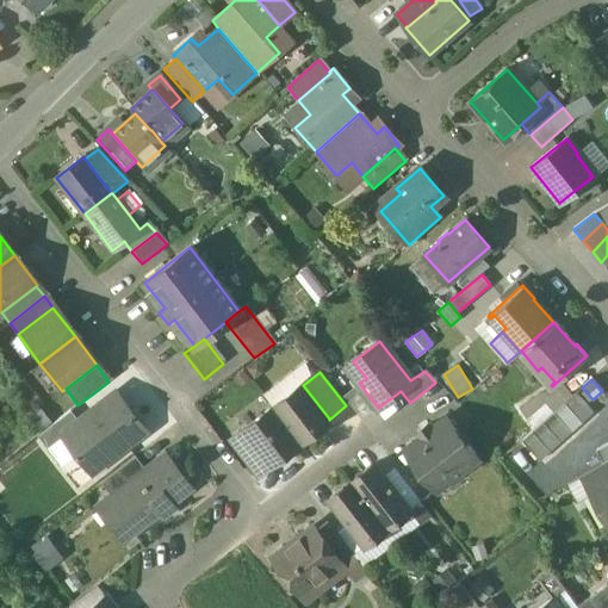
[(302,384),(271,407),(299,442),(329,419),(303,385),(302,384)]
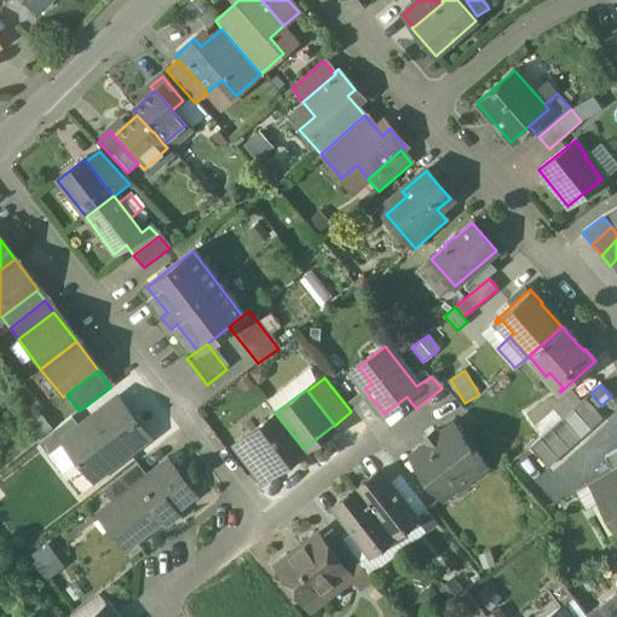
[(600,420),(583,399),(529,448),(547,468),(600,420)]
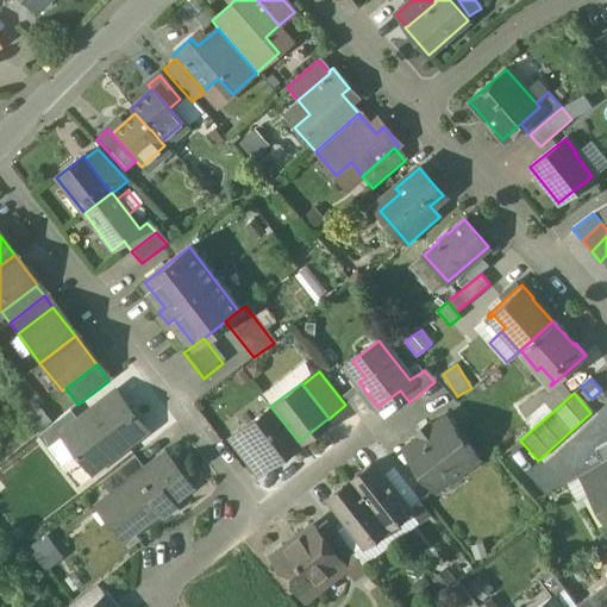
[(77,421),(61,435),(75,452),(73,454),(76,457),(82,454),(93,468),(141,431),(133,420),(135,418),(133,415),(126,405),(123,405),(120,405),(113,394),(77,421)]
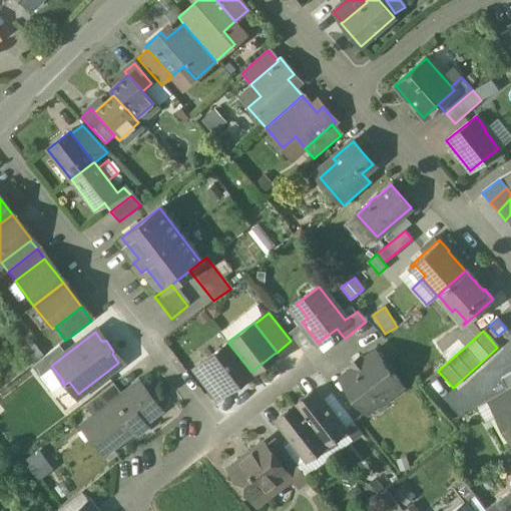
[(460,341),(454,332),(437,344),(443,353),(460,341)]
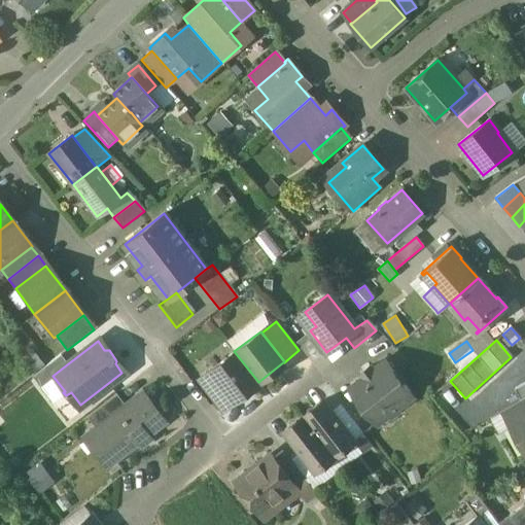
[(258,382),(234,351),(208,372),(209,373),(232,401),(232,403),(258,382)]
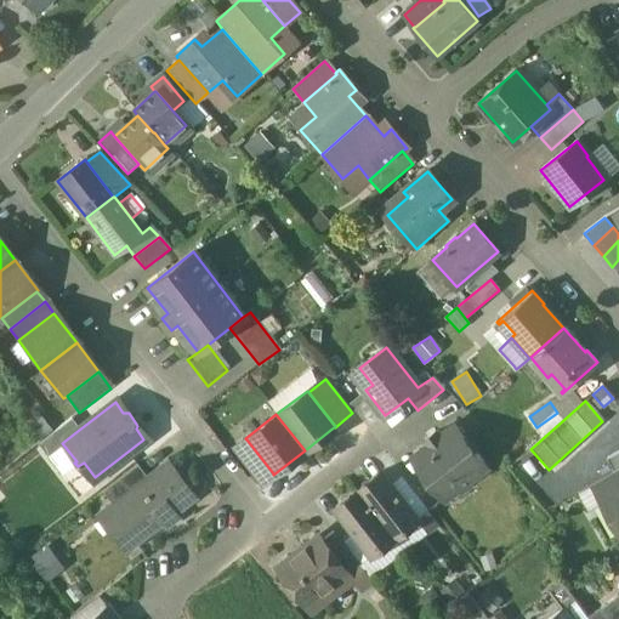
[(72,419),(38,444),(46,455),(62,443),(79,430),(72,419)]
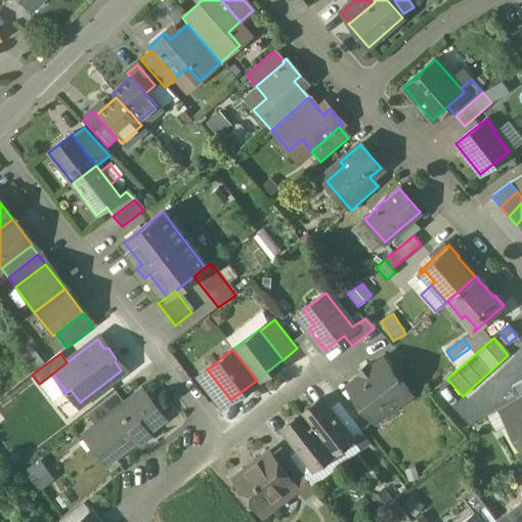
[(389,371),(381,360),(371,368),(367,365),(356,374),(359,377),(347,386),(357,400),(356,405),(363,415),(368,415),(375,422),(408,395),(397,382),(400,380),(392,368),(389,371)]
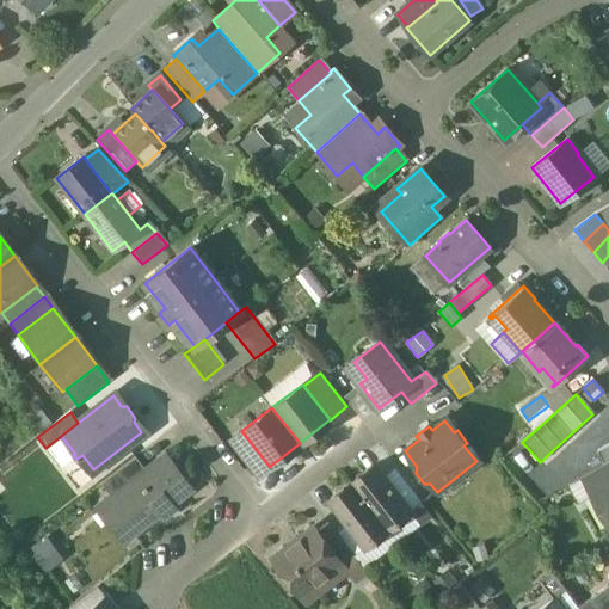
[(269,466),(243,432),(231,442),(257,475),(269,466)]
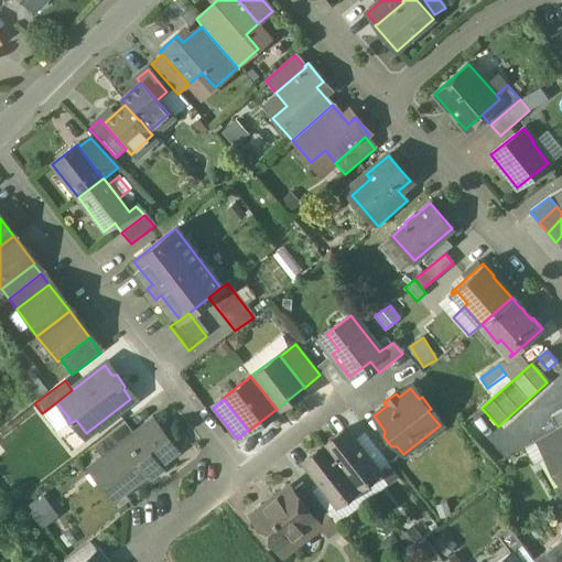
[(561,409),(550,417),(557,428),(561,424),(561,409)]
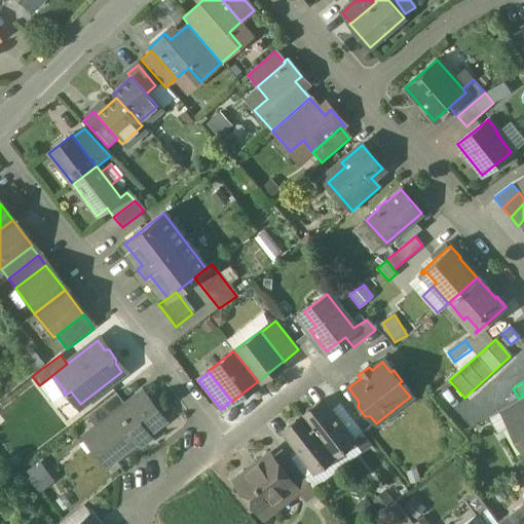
[(92,426),(90,428),(100,441),(99,447),(101,449),(96,453),(95,457),(103,468),(104,468),(108,468),(166,422),(142,389),(92,426)]
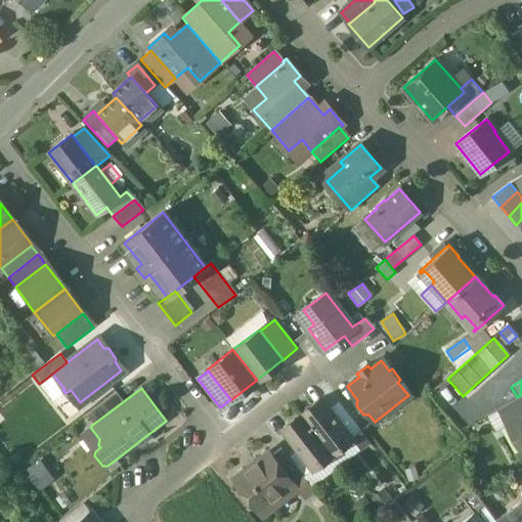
[(115,393),(85,416),(92,425),(122,402),(115,393)]
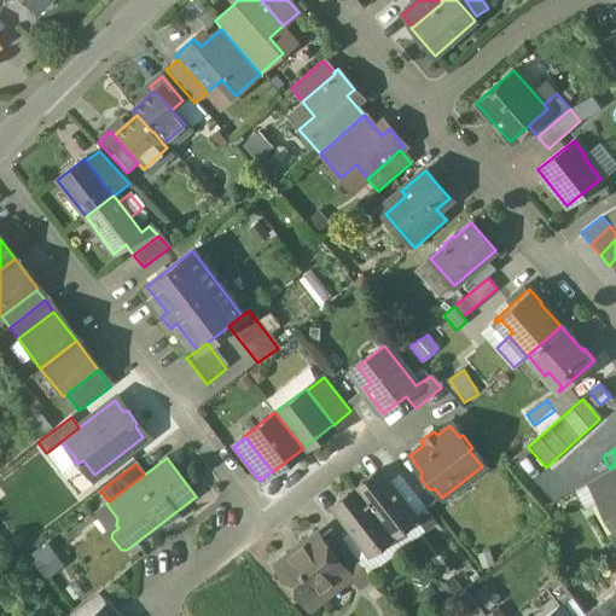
[(615,465),(610,469),(590,481),(599,498),(615,488),(615,465)]
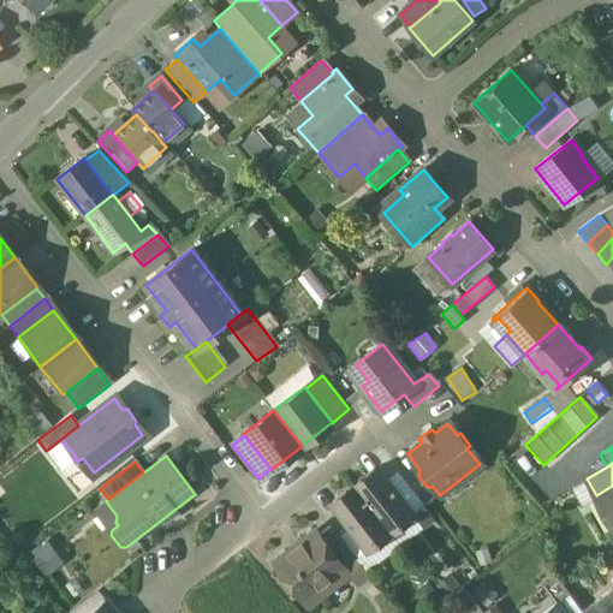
[(411,516),(375,469),(353,487),(388,533),(411,516)]
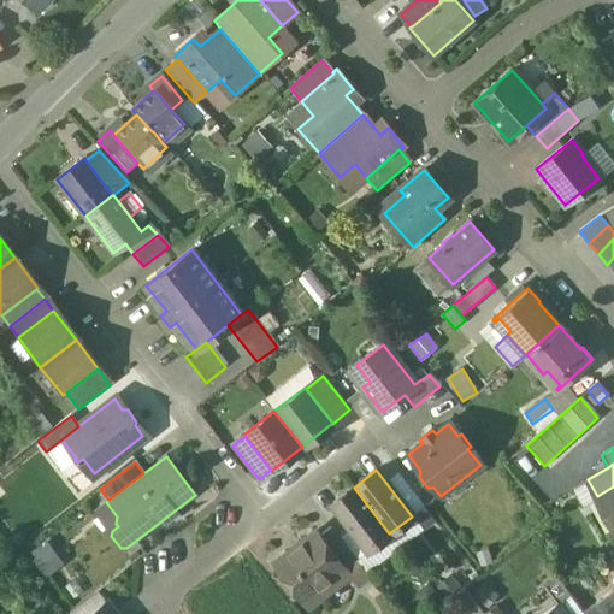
[(613,486),(597,496),(613,525),(613,486)]
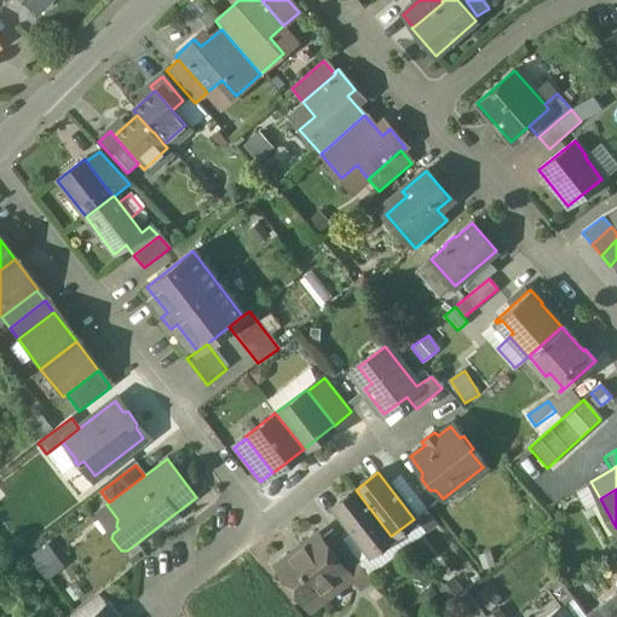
[(391,536),(356,490),(333,507),(368,554),(391,536)]
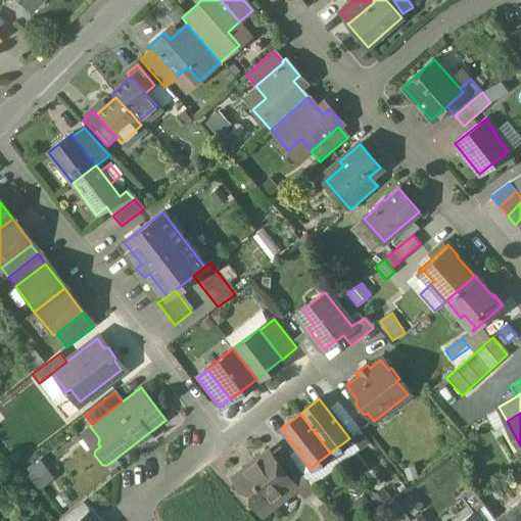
[(280,447),(271,456),(288,478),(297,471),(280,447)]
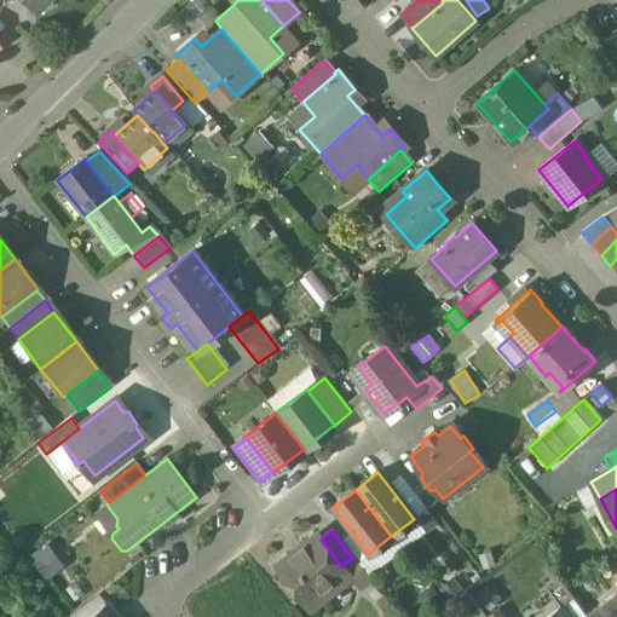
[(321,540),(317,535),(275,569),(303,604),(344,572),(345,571),(341,566),(321,540)]
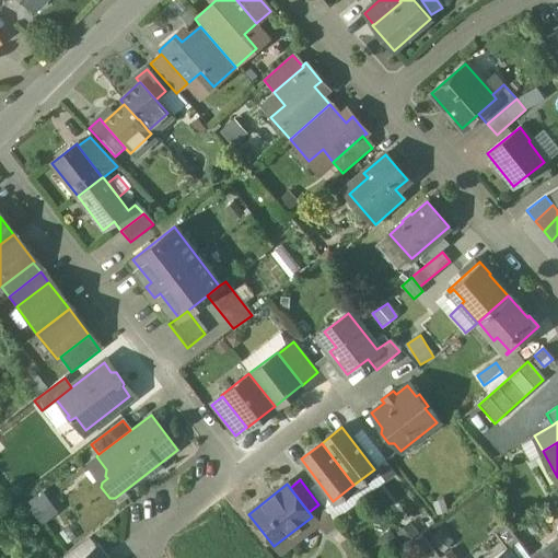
[(30,502),(39,522),(57,513),(47,493),(30,502)]
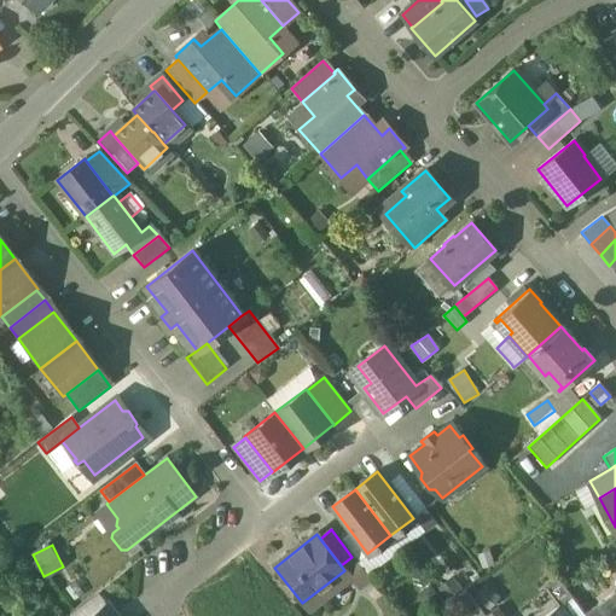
[(352,557),(341,565),(344,570),(343,571),(356,590),(370,579),(352,557)]
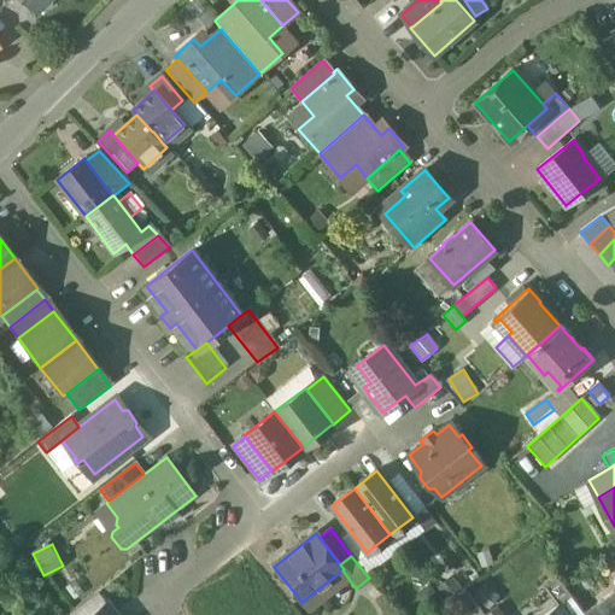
[(557,577),(543,586),(557,604),(558,603),(570,596),(557,577)]
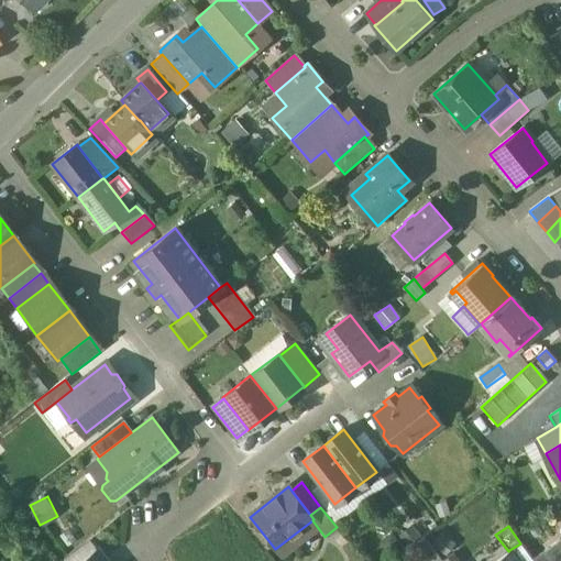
[(560,560),(560,539),(543,552),(549,560),(560,560)]
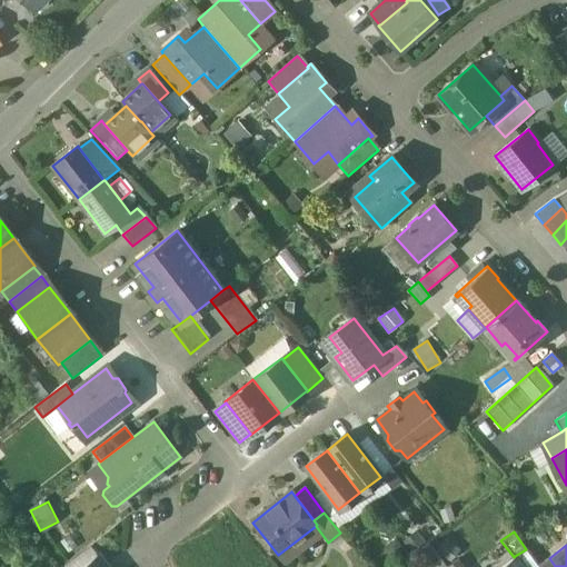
[(538,566),(526,549),(515,556),(523,566),(538,566)]
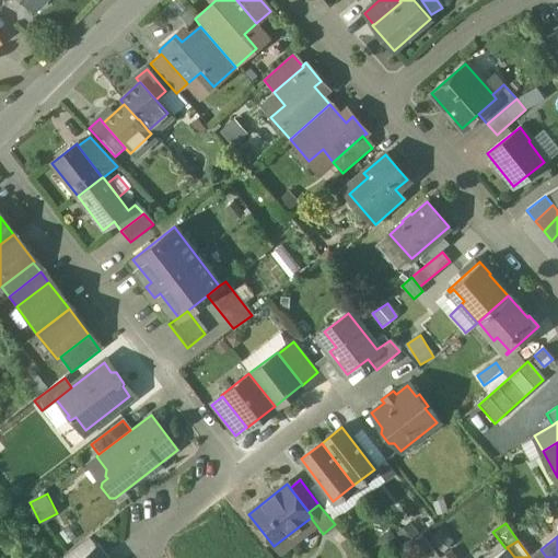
[(506,548),(491,557),(514,557),(507,547),(506,548)]
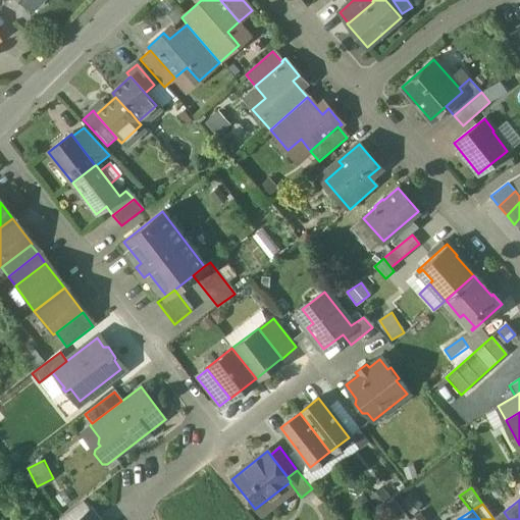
[(427,519),(421,511),(411,518),(412,519),(427,519)]
